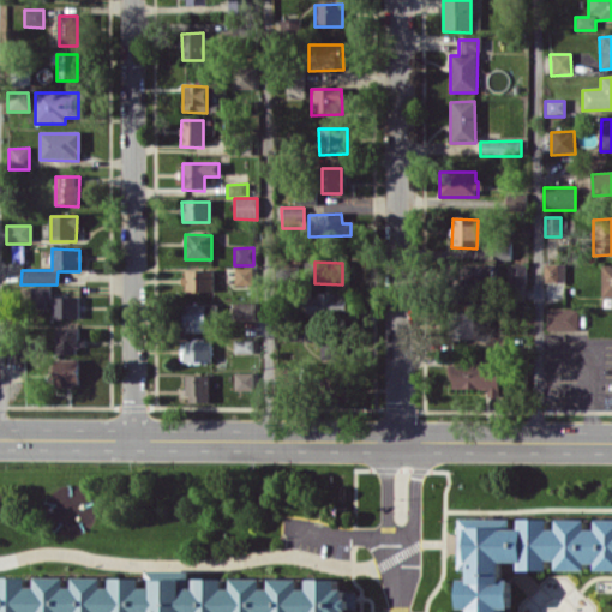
[(543,285),(564,283),(564,264),(543,265),(543,285)]
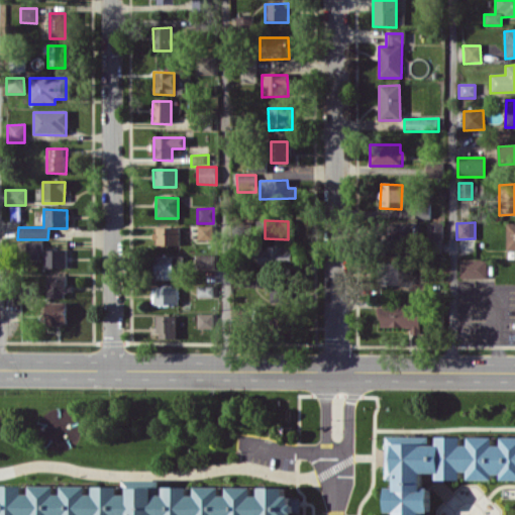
[(415,224),(389,223),(389,238),(415,238),(415,224)]
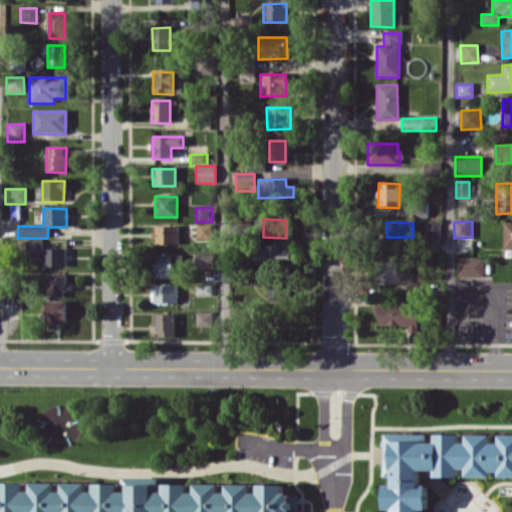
[(440,238),(439,222),(424,222),(425,239),(440,238)]
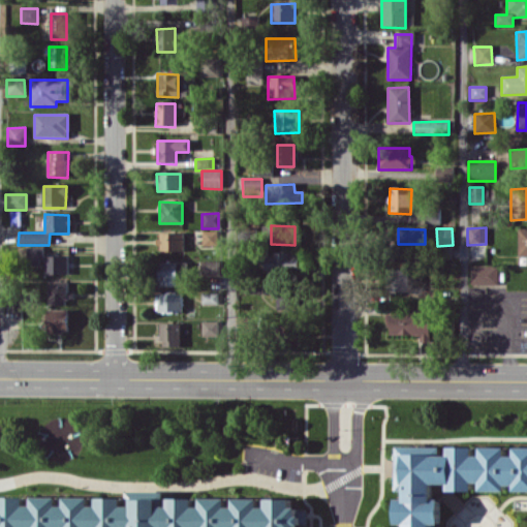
[(518,257),(526,257),(526,228),(517,229),(518,257)]
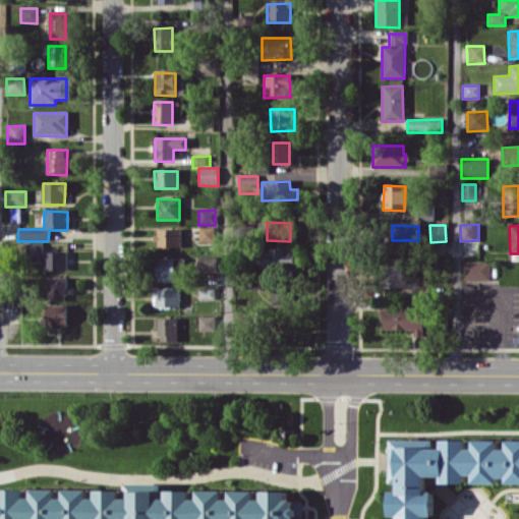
[(198,244),(214,243),(214,228),(198,229),(198,244)]
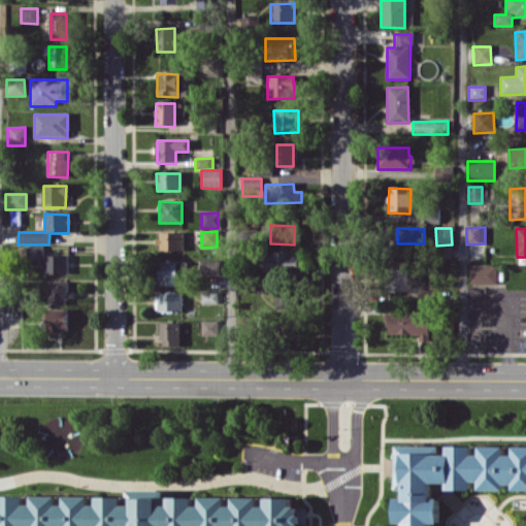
[(182,233),(157,233),(158,252),(183,252),(182,233)]
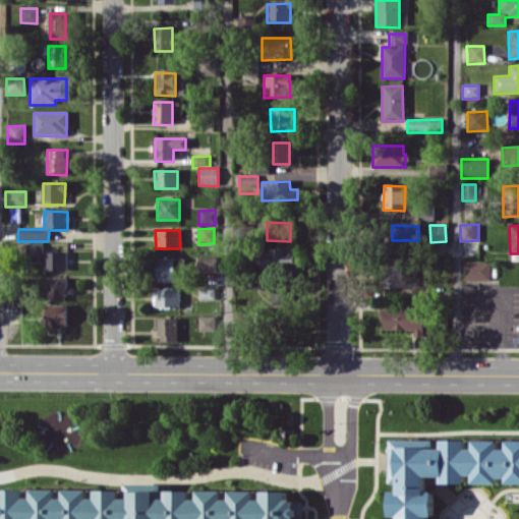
[(41,244),(25,244),(25,255),(42,255),(41,244)]
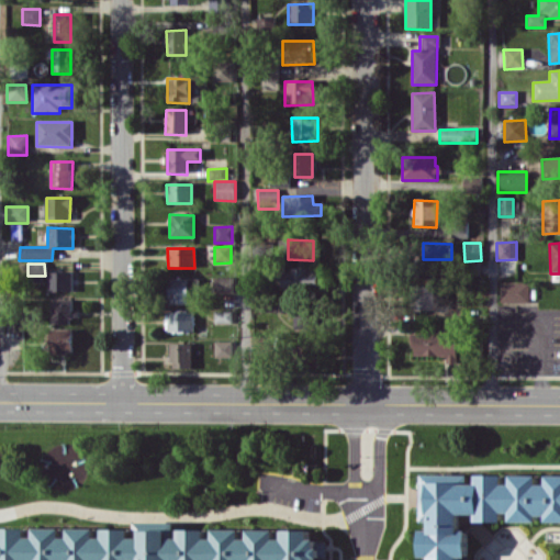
[(281,290),(317,291),(317,271),(281,270),(281,290)]
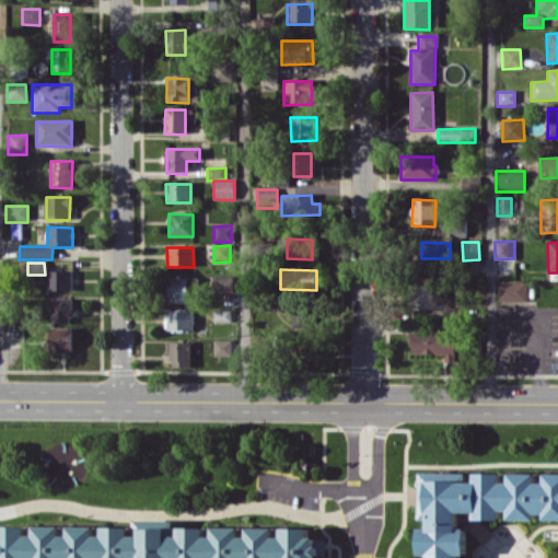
[(71,271),(47,271),(47,291),(71,291),(71,271)]
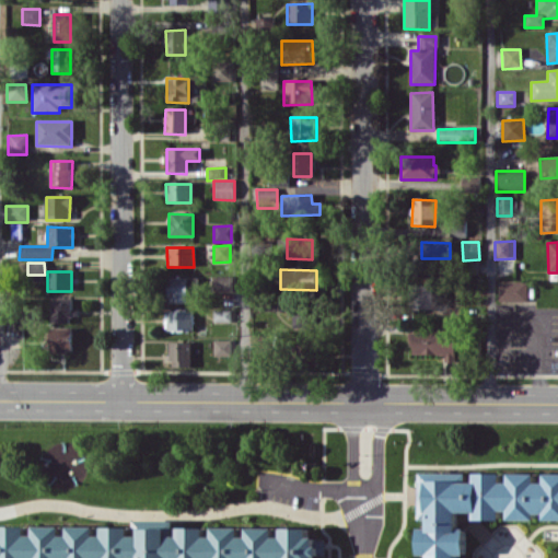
[(231,277),(211,278),(212,292),(232,292),(231,277)]
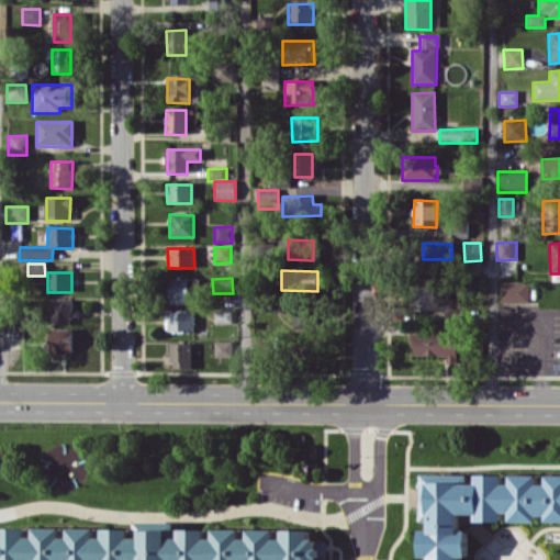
[(167,304),(197,305),(198,280),(167,279),(167,304)]
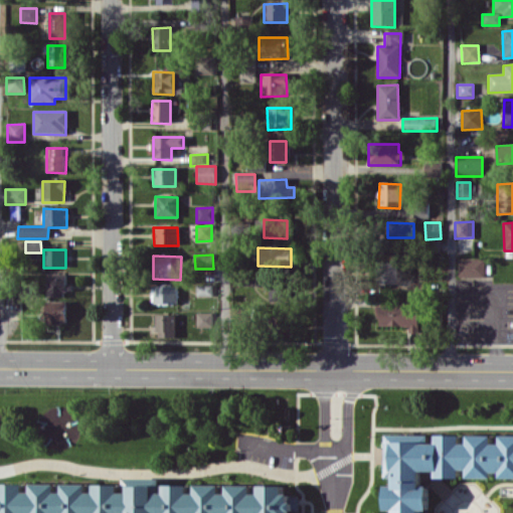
[(457,279),(484,279),(484,260),(457,260),(457,279)]
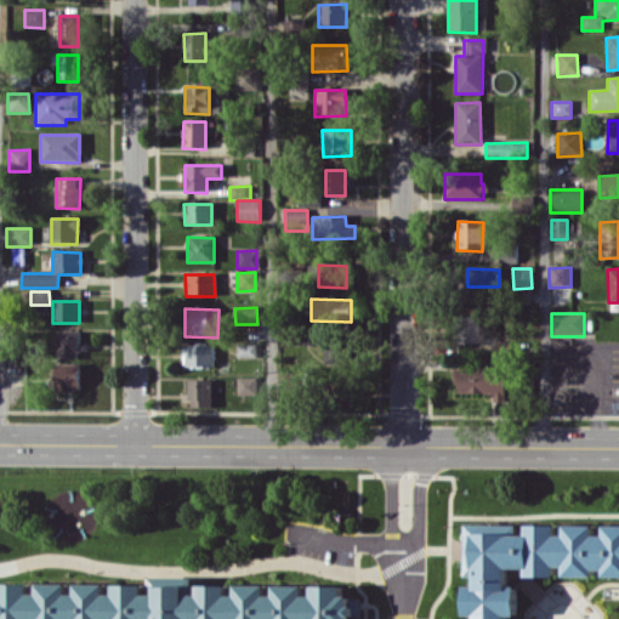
[(482,317),(459,317),(458,346),(481,346),(482,317)]
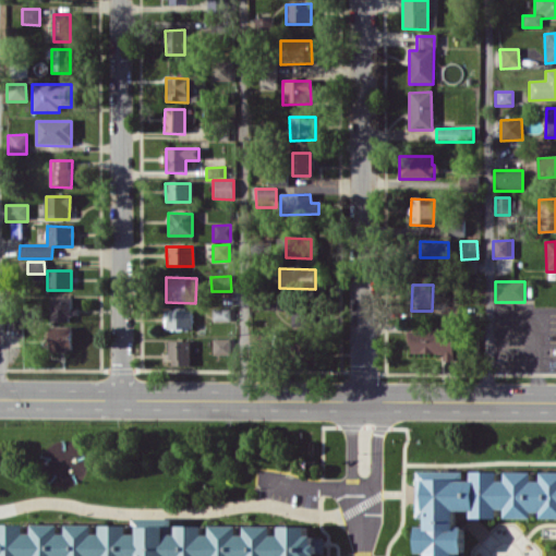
[(73,299),(51,299),(50,323),(69,324),(69,316),(73,316),(73,299)]
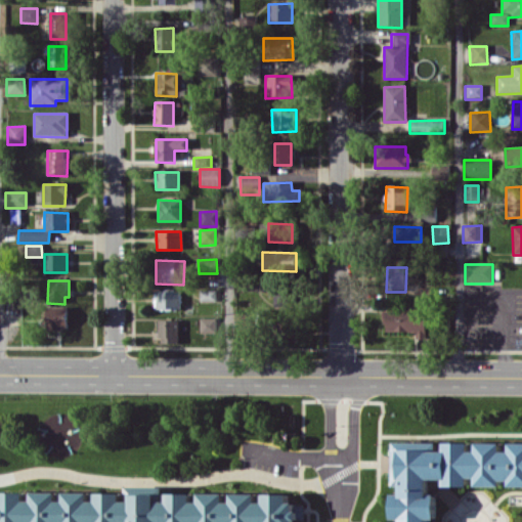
[(179,310),(179,292),(156,292),(156,310),(179,310)]
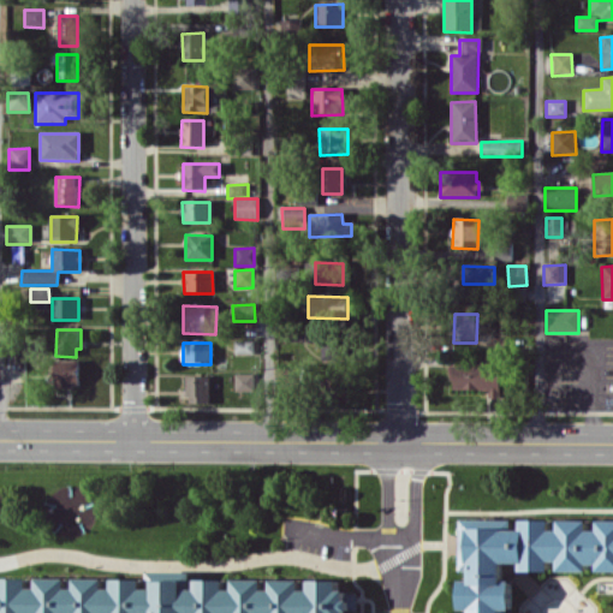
[(233,355),(251,355),(251,343),(233,343),(233,355)]
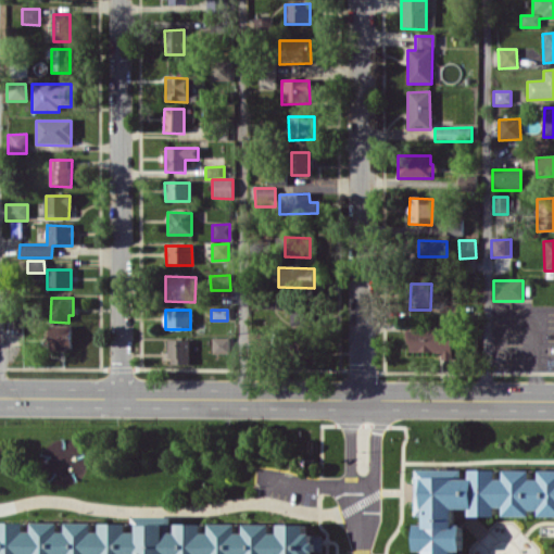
[(71,351),(71,327),(49,327),(49,351),(71,351)]
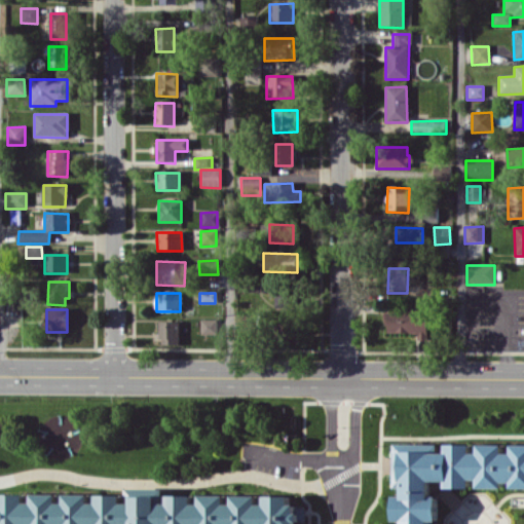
[(426,341),(426,314),(384,313),(384,334),(414,334),(414,340),(426,341)]
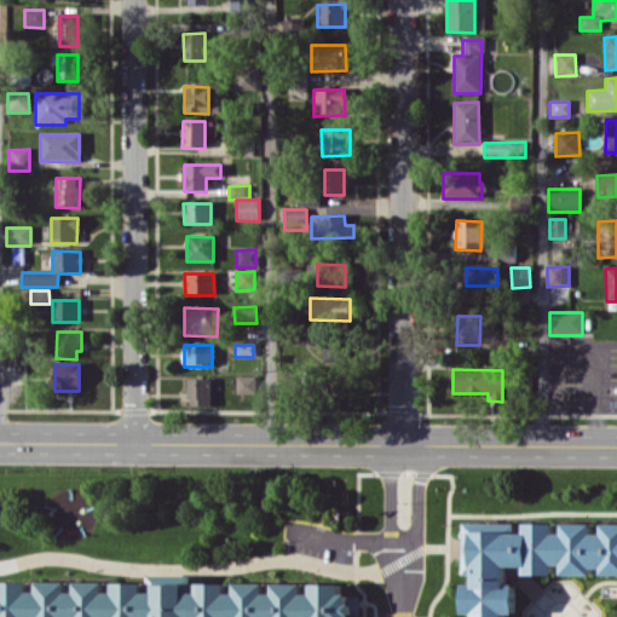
[(254,396),(254,378),(235,378),(235,396),(254,396)]
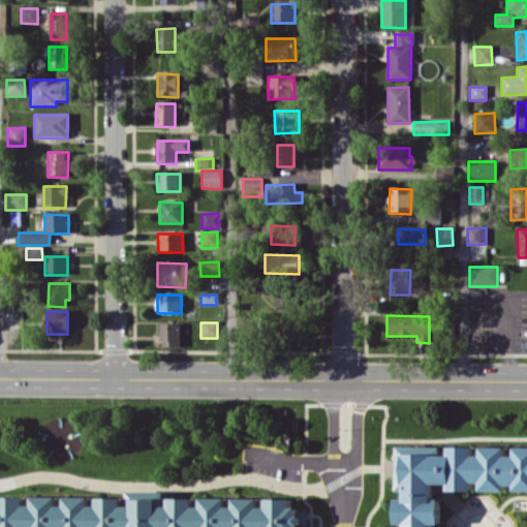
[(179,348),(180,324),(160,323),(159,347),(179,348)]
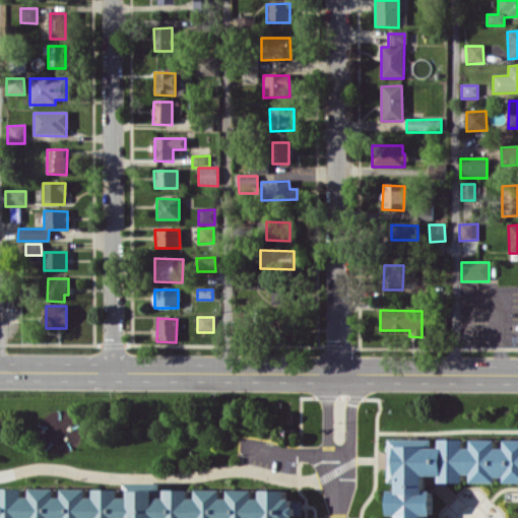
[(388,439),(388,460),(388,482),(396,482),(396,492),(387,492),(387,516),(395,515),(395,517),(422,517),(422,515),(430,515),(430,491),(423,491),(423,475),(439,475),(439,482),(462,482),(462,475),(470,475),(470,483),(497,483),(497,479),(504,479),(504,483),(517,483),(517,440),(505,440),(505,449),(495,449),(495,440),(471,440),(471,449),(463,449),(462,440),(439,440),(439,448),(431,448),(431,439),(388,439)]
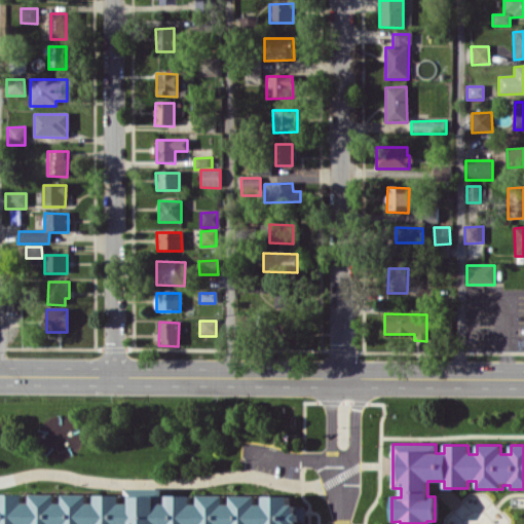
[(302,523),(302,510),(294,510),(294,503),(288,503),(288,496),(264,496),(264,504),(256,504),(256,496),(231,496),(231,504),(225,504),(225,495),(199,495),(199,503),(192,503),(192,495),(165,495),(166,504),(157,504),(157,496),(131,496),(131,504),(121,504),(121,495),(96,495),(96,503),(88,503),(88,495),(63,495),(63,503),(57,503),(57,494),(31,494),(31,503),(24,503),(24,494),(0,494),(0,523),(302,523)]
